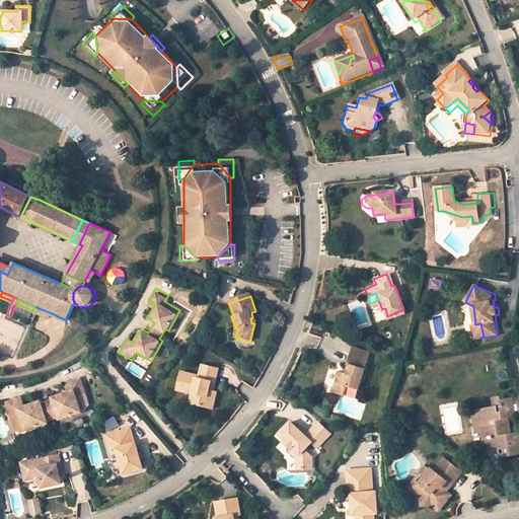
[(34,306),(32,311),(26,323),(30,325),(36,312),(39,308),(34,306)]
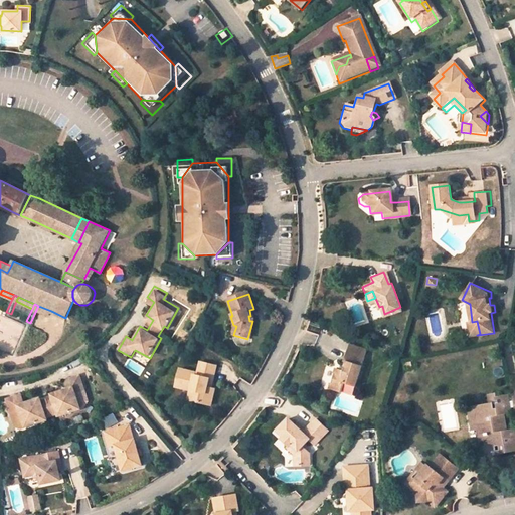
[(38,306),(36,310),(49,316),(51,311),(38,306)]
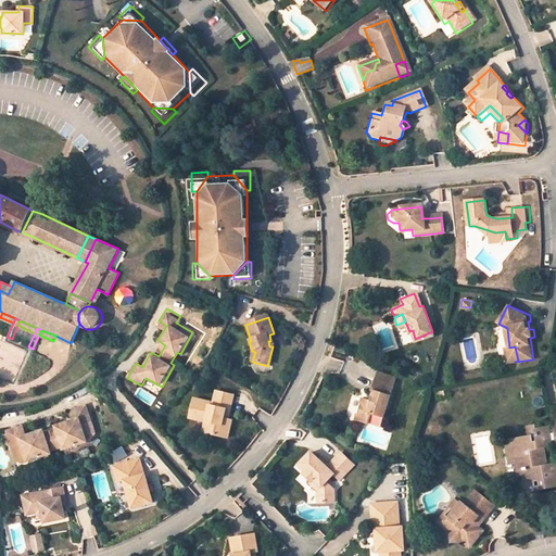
[(515,346),(509,348),(512,363),(515,362),(518,361),(515,346)]
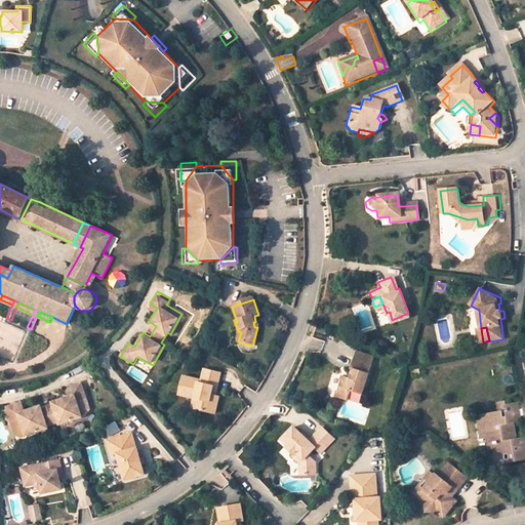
[(352,358),(368,364),(371,356),(354,351),(352,358)]
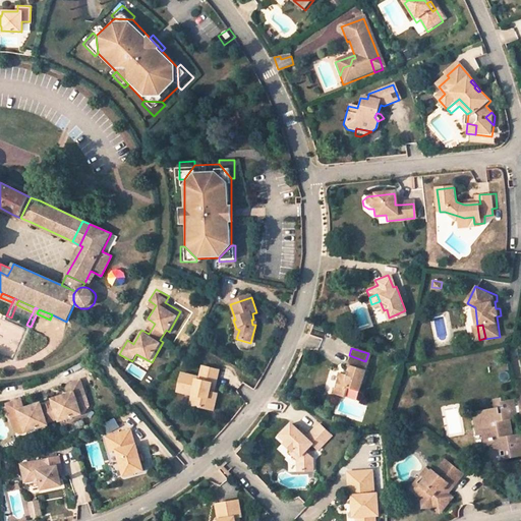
[(343,395),(346,386),(356,389),(365,361),(349,355),(346,364),(348,365),(345,374),(337,372),(331,392),(343,395)]
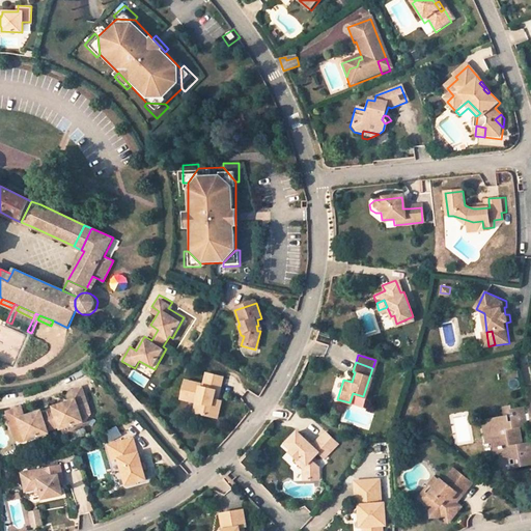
[(205,403),(202,415),(220,419),(223,402),(215,400),(217,392),(220,393),(224,378),(207,373),(204,388),(202,388),(203,384),(188,381),(185,398),(199,402),(205,403)]
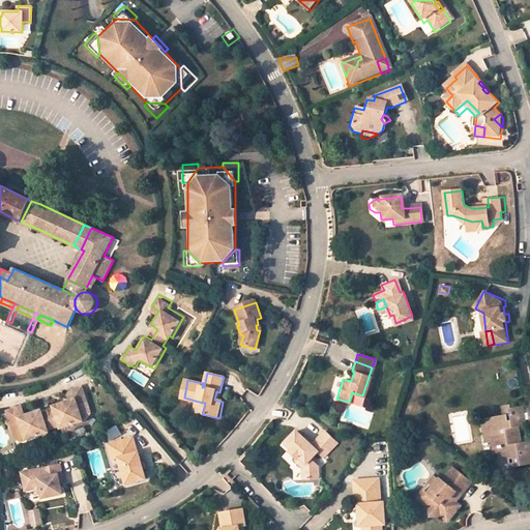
[(41,420),(40,416),(39,412),(23,417),(20,407),(5,410),(8,424),(18,422),(23,440),(46,435),(45,432),(51,430),(58,428),(58,431),(81,424),(76,406),(86,404),(82,389),(68,392),(70,404),(53,409),(53,413),(55,417),(49,419),(41,420)]
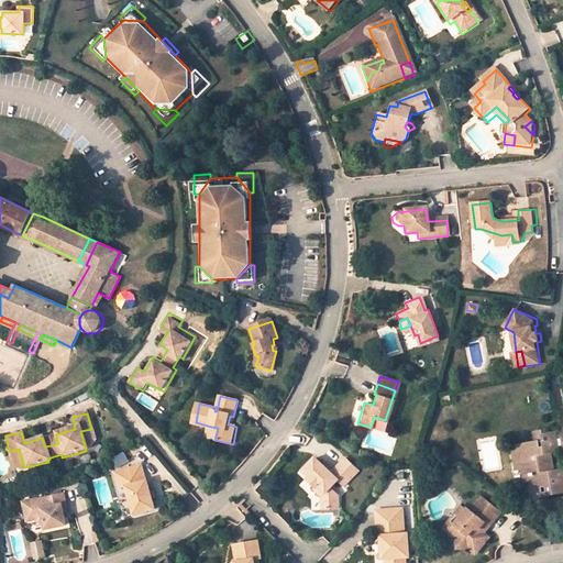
[(374,417),(371,427),(382,431),(385,420),(374,417)]
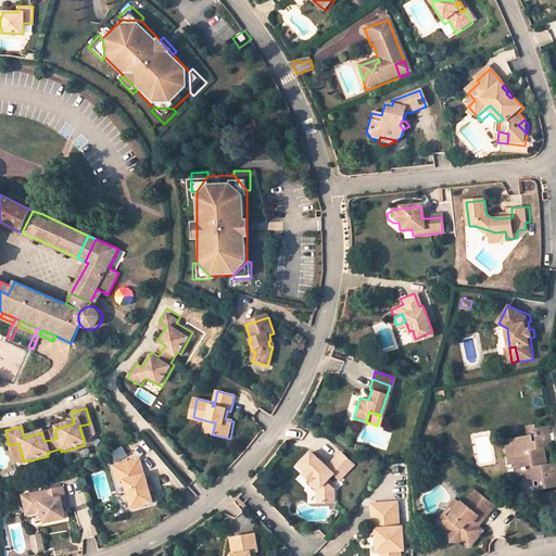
[(92,437),(90,424),(79,426),(85,445),(91,443),(92,437)]
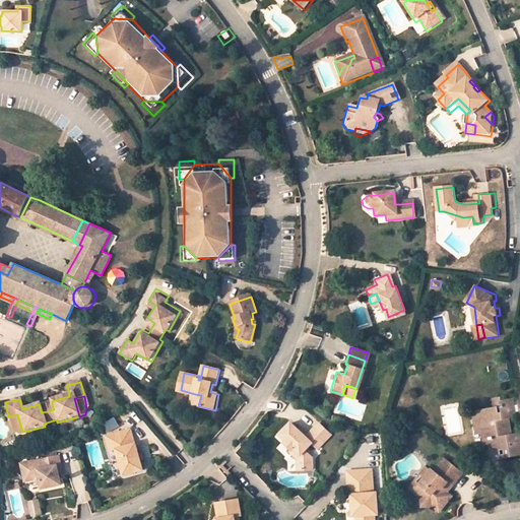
[(503,449),(504,457),(519,453),(519,434),(513,435),(508,436),(505,419),(511,418),(518,417),(515,398),(502,401),(502,406),(498,407),(473,411),(477,434),(482,434),(483,441),(489,440),(490,451),(492,459),(499,457),(498,449),(503,449)]
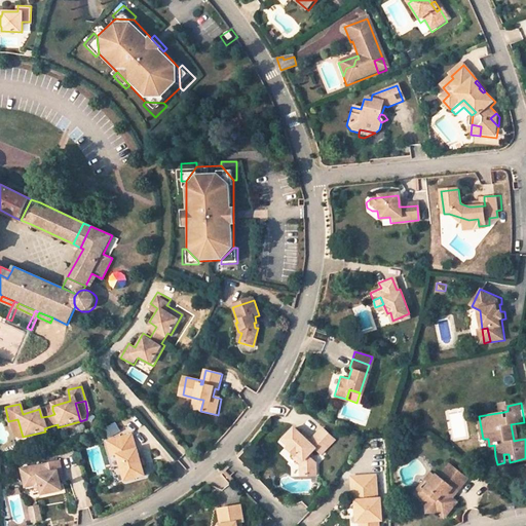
[(17,419),(8,421),(13,440),(23,437),(17,419)]
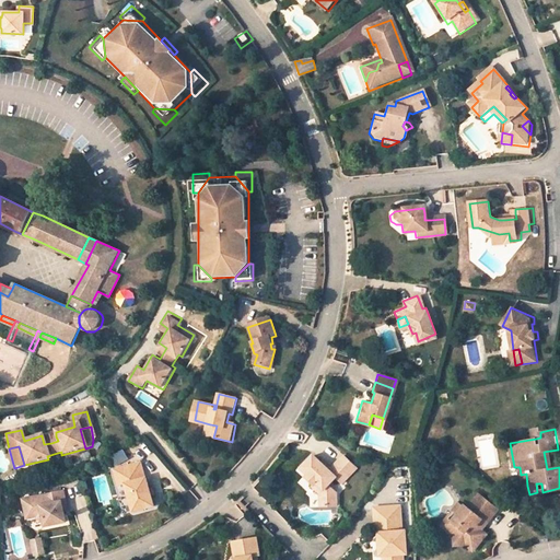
[(112,455),(116,463),(127,457),(123,450),(112,455)]
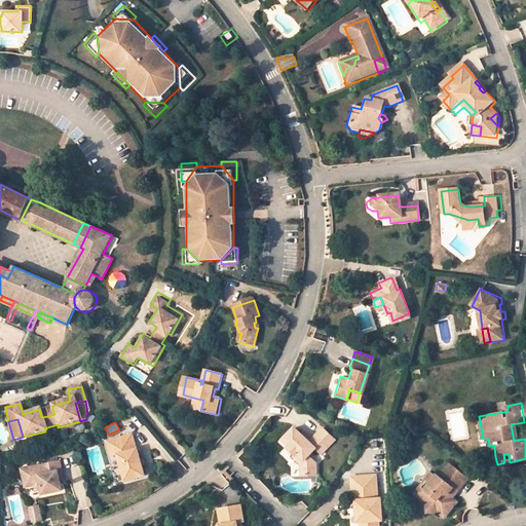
[(288,436),(294,443),(291,446),(288,449),(294,455),(293,457),(299,463),(297,476),(311,479),(313,464),(308,459),(316,451),(322,455),(335,442),(323,429),(309,443),(295,428),(288,436)]
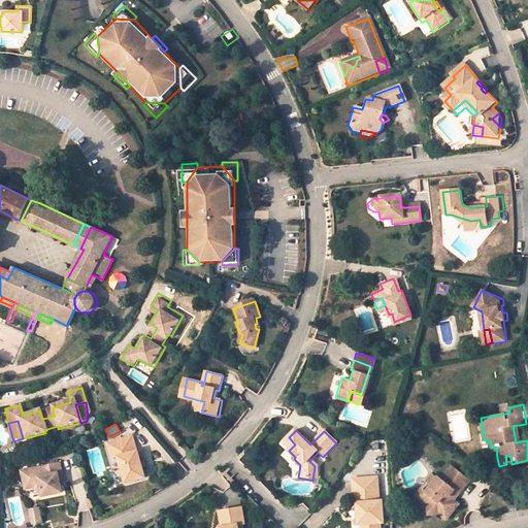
[(111,439),(116,456),(123,482),(143,475),(140,465),(139,459),(137,450),(134,451),(130,435),(111,439)]
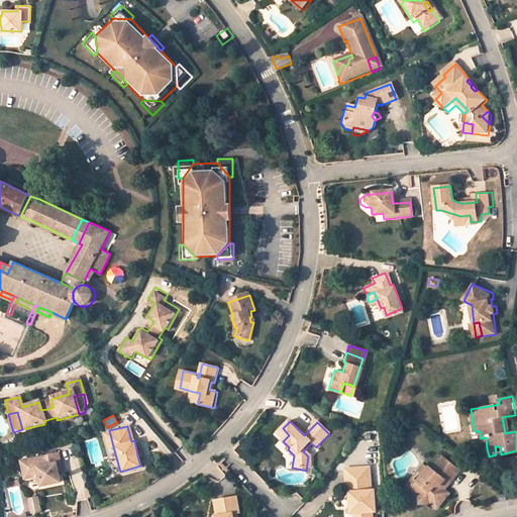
[(283,428),(279,432),(286,438),(289,435),(283,428)]
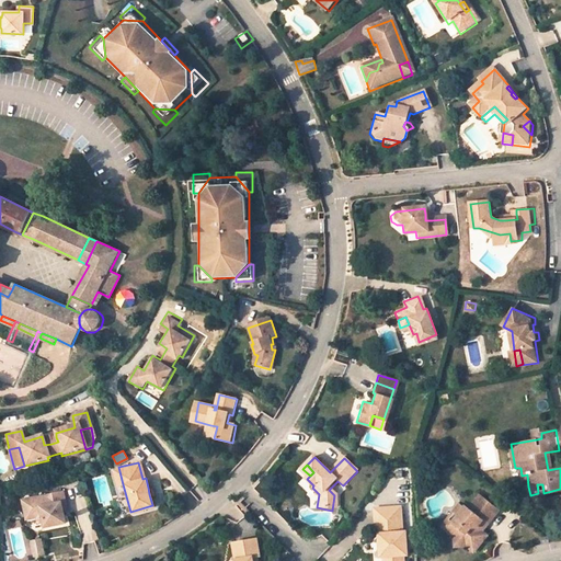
[(112,469),(116,485),(123,484),(118,467),(112,469)]
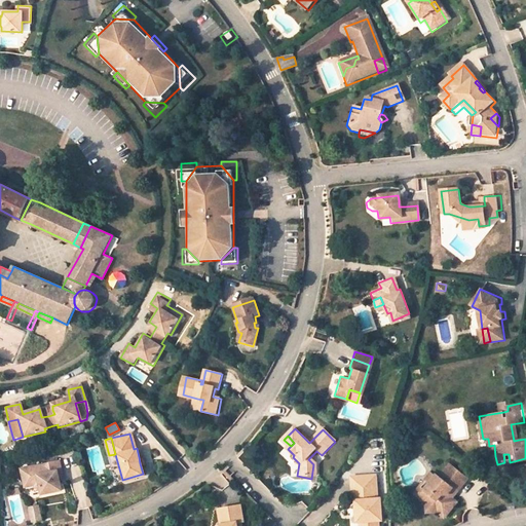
[(58,470),(63,468),(61,460),(23,471),(25,479),(34,477),(37,487),(42,485),(43,493),(63,489),(60,479),(58,470)]
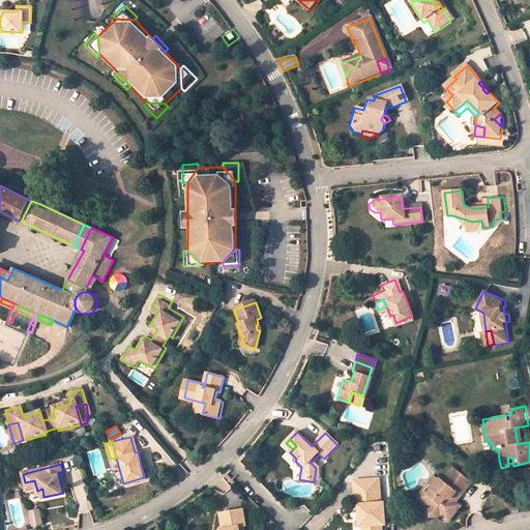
[(473,483),(455,469),(445,481),(443,479),(424,501),(431,506),(432,517),(443,516),(449,521),(459,510),(458,502),(452,498),(458,492),(463,496),(473,483)]
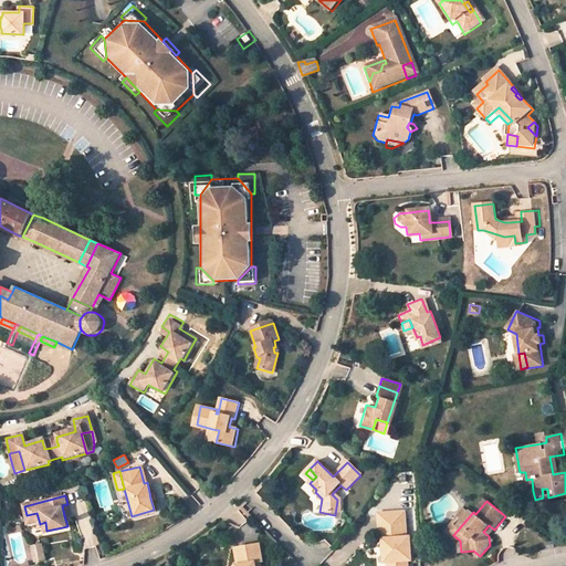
[(412,549),(411,527),(407,527),(405,502),(381,504),(383,521),(385,521),(386,530),(386,542),(395,541),(396,565),(410,565),(409,549),(412,549)]
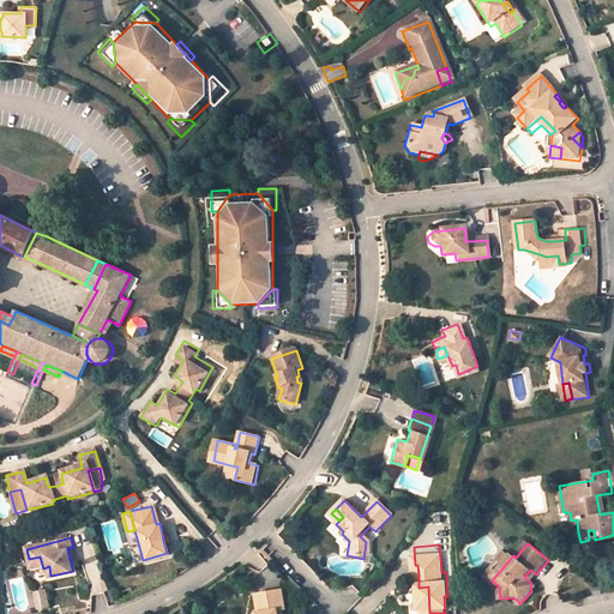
[(492,581),(513,555),(507,551),(487,577),(492,581)]
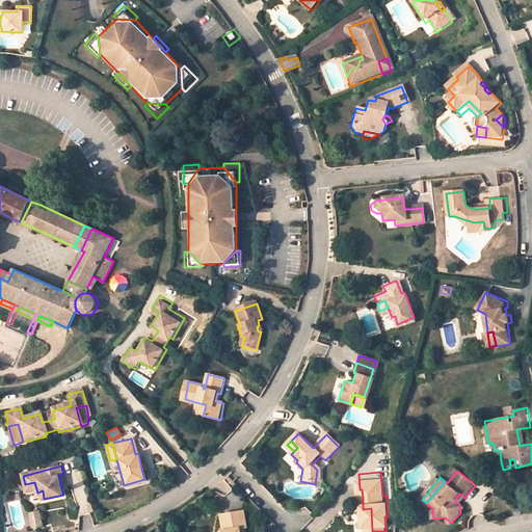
[(34,482),(25,484),(27,495),(37,493),(34,482)]
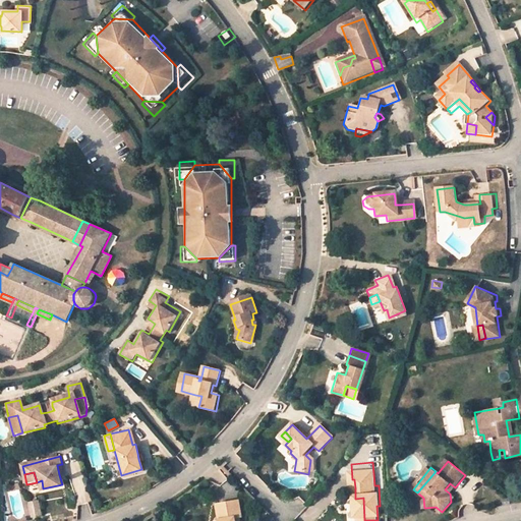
[(364,520),(363,498),(355,499),(357,520),(364,520)]
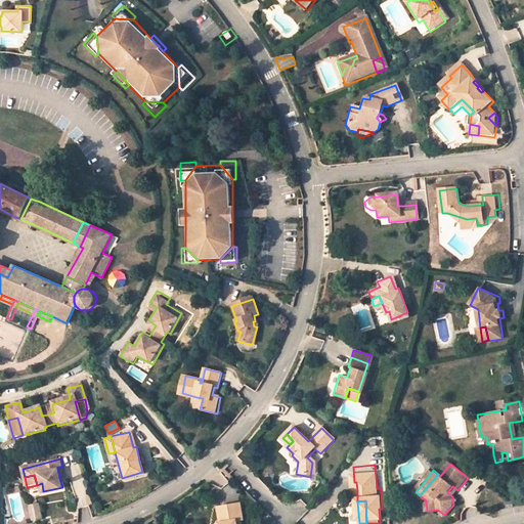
[(27,505),(30,521),(42,519),(39,503),(27,505)]
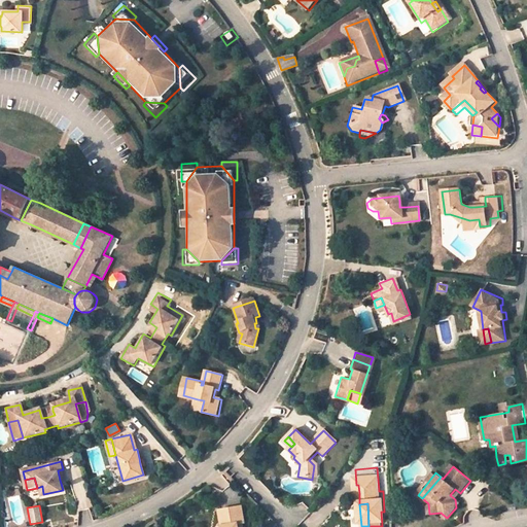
[(215,526),(239,526),(239,523),(243,523),(241,507),(217,510),(219,525),(215,525),(215,526)]
